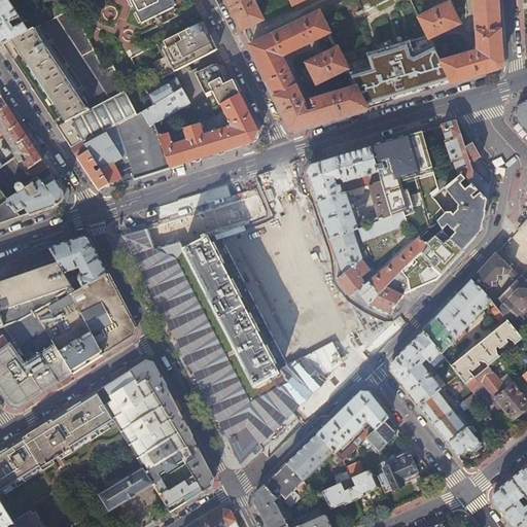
[(20,18),(8,0),(0,0),(0,40),(2,44),(10,40),(29,31),(23,23),(18,25),(16,23),(11,26),(10,23),(20,18)]
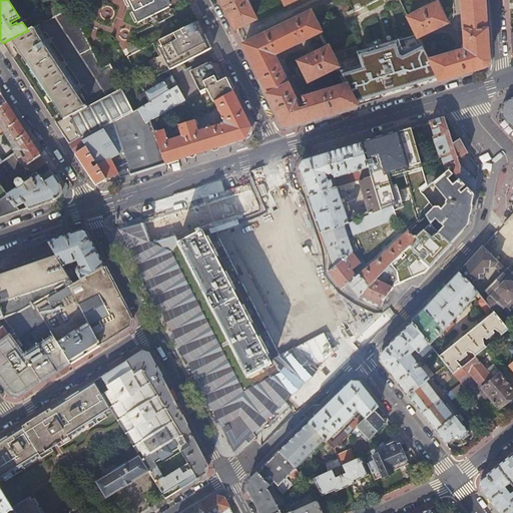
[(126,0),(137,23),(169,7),(165,0),(126,0)]
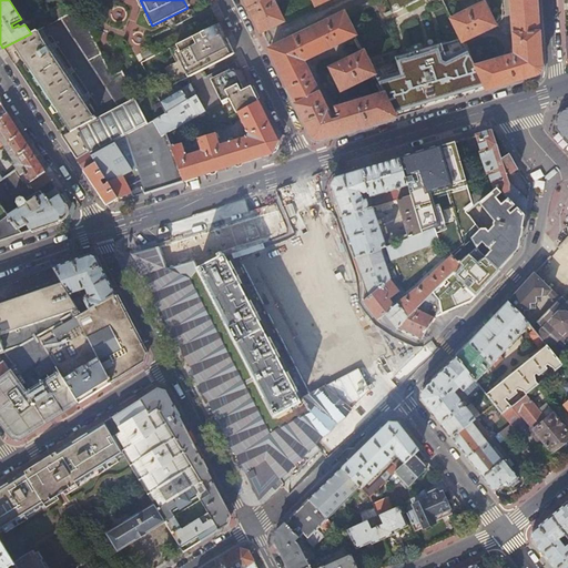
[(271,0),(244,0),(261,33),(282,22),(271,0)]
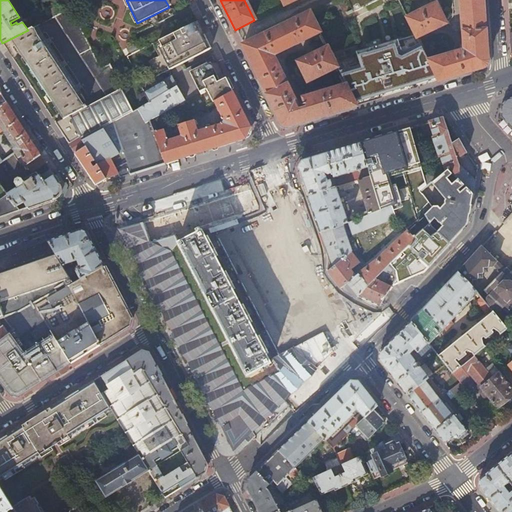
[(377,0),(347,0),(352,9),(346,12),(348,15),(377,0)]
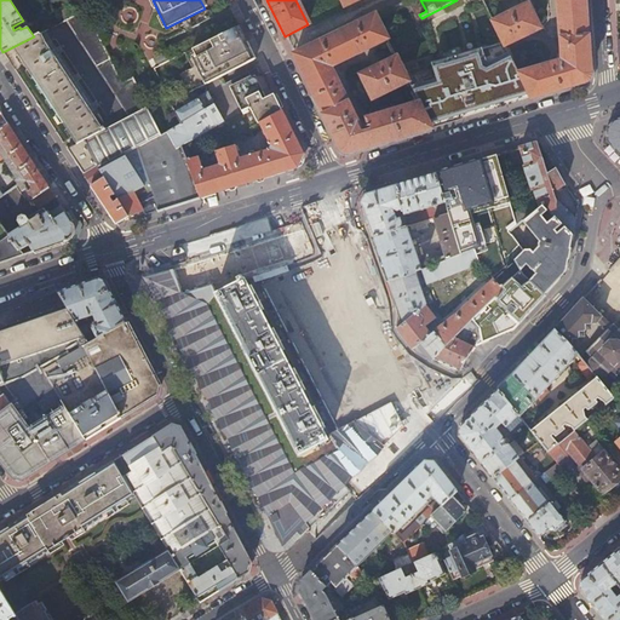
[(587,75),(583,0),(558,0),(562,41),(563,51),(558,56),(558,61),(520,73),(532,97),(557,90),(583,81),(585,79),(587,75)]
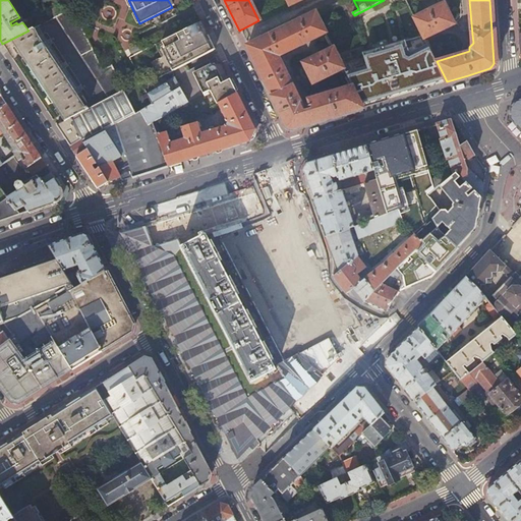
[(423,35),(424,38),(454,23),(445,3),(414,18),(415,20),(419,26),(423,35)]
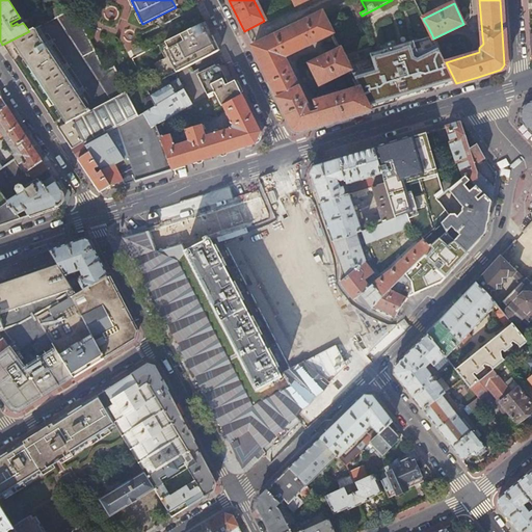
[(105,71),(74,8),(57,17),(112,99),(127,91),(114,67),(105,71)]
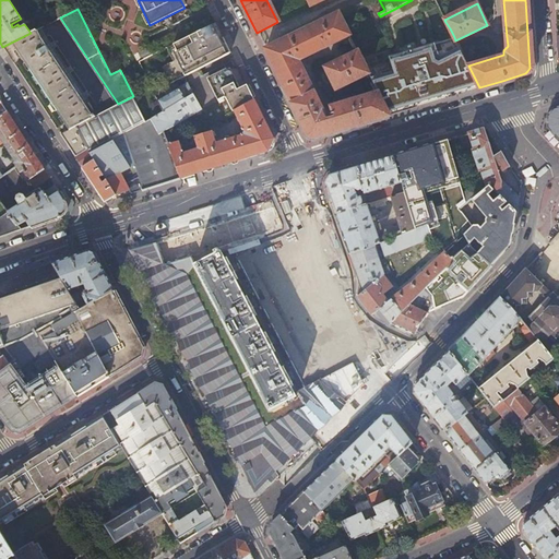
[(339,14),(265,50),(301,123),(305,129),(307,134),(314,138),(328,133),(388,115),(377,93),(322,110),(301,69),(298,69),(290,72),(287,66),(348,36),(339,16),(339,15),(339,14)]
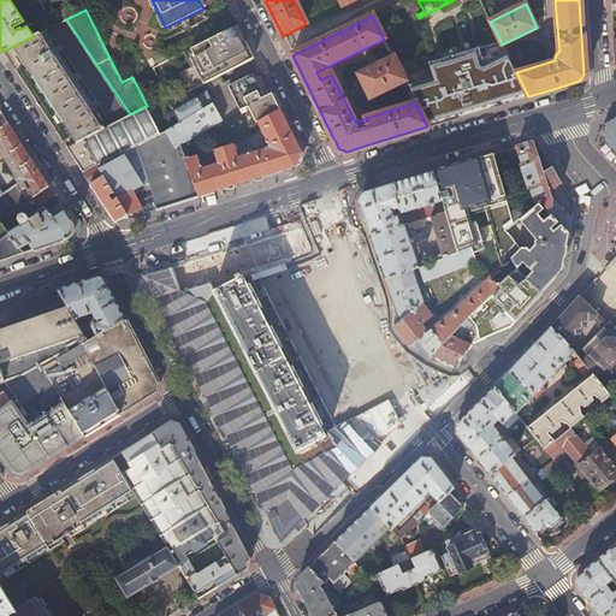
[(213,28),(215,33),(227,28),(225,22),(213,28)]
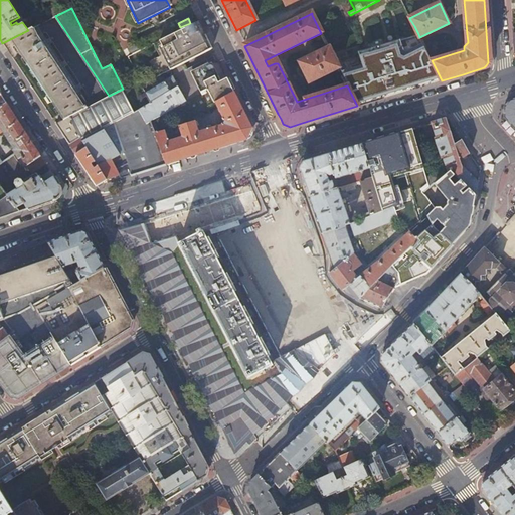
[(212,48),(198,20),(153,43),(159,56),(148,62),(156,76),(212,48)]
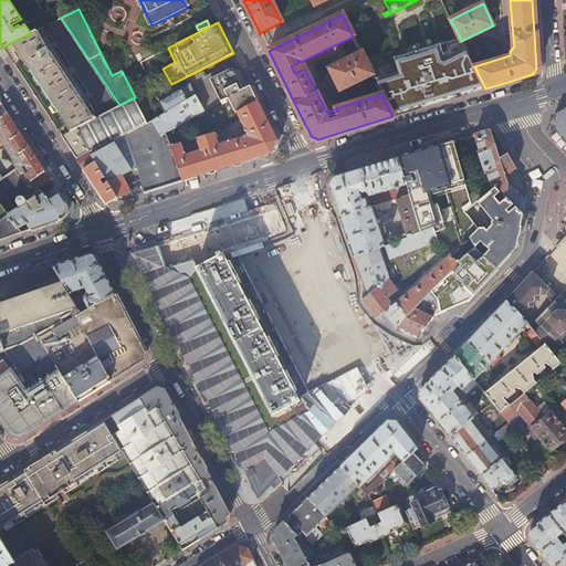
[(70,132),(93,118),(40,39),(37,30),(31,33),(11,43),(70,132)]
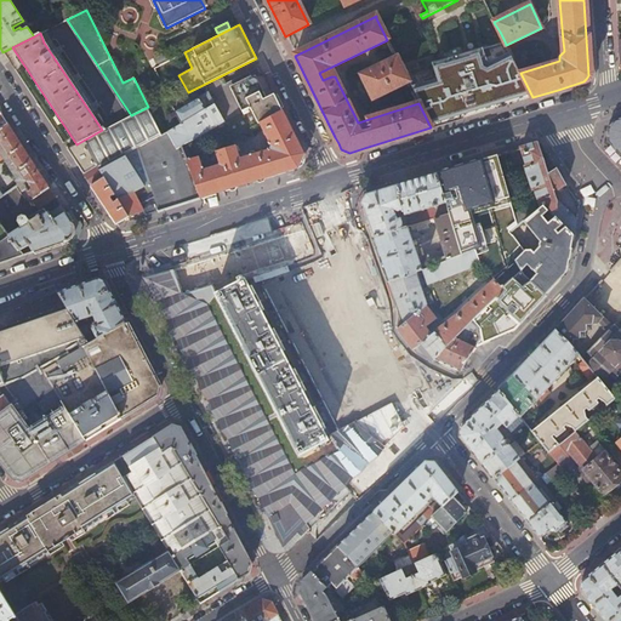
[(419,103),(431,127),(533,97),(520,73),(506,45),(505,41),(411,89),(419,103)]
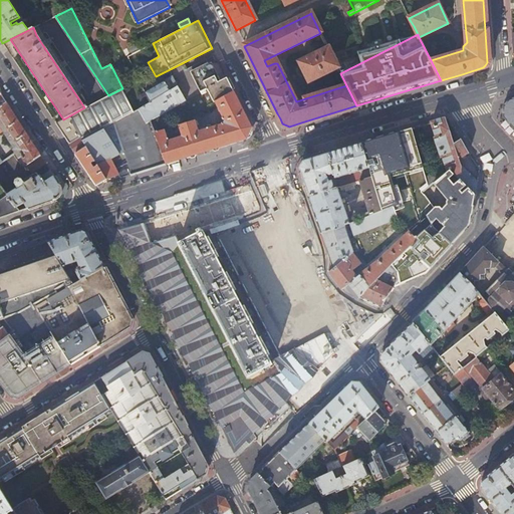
[(127,47),(130,52),(141,47),(139,42),(127,47)]
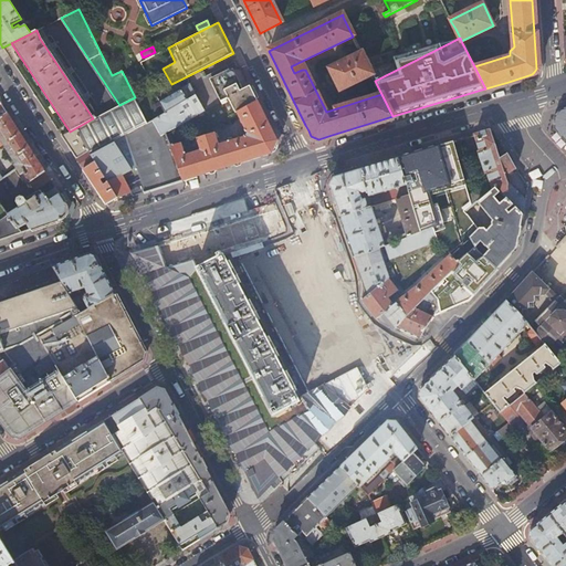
[(339,91),(371,75),(360,53),(328,70),(339,91)]
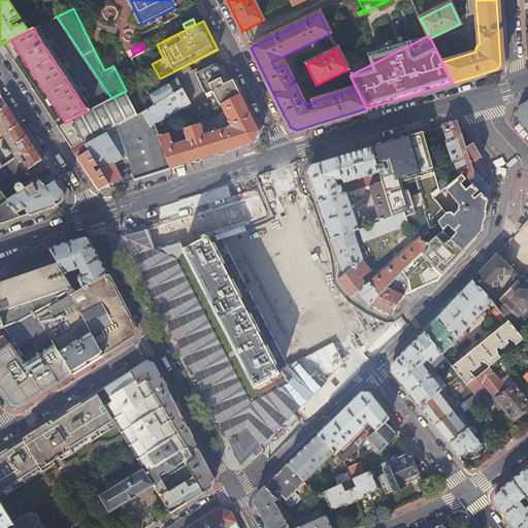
[(239,94),(232,80),(224,85),(215,67),(196,76),(205,95),(212,92),(220,106),(221,105),(239,94)]
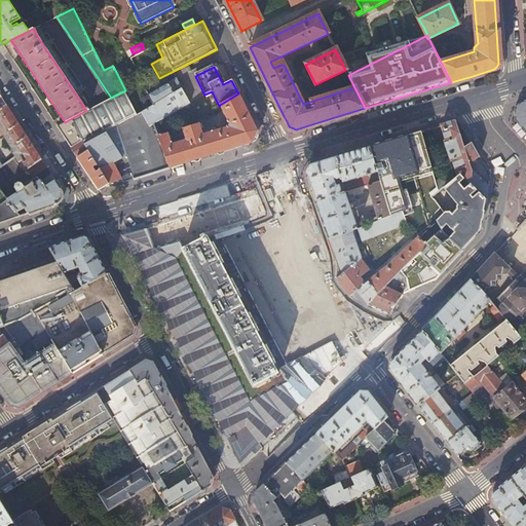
[(177,77),(168,82),(175,92),(183,88),(177,77)]
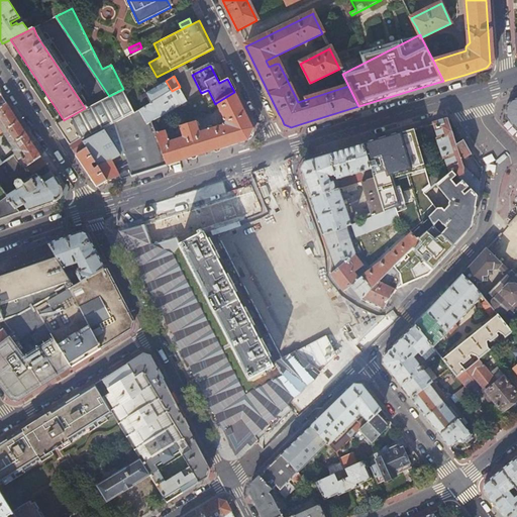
[(166,81),(145,92),(151,103),(172,91),(166,81)]
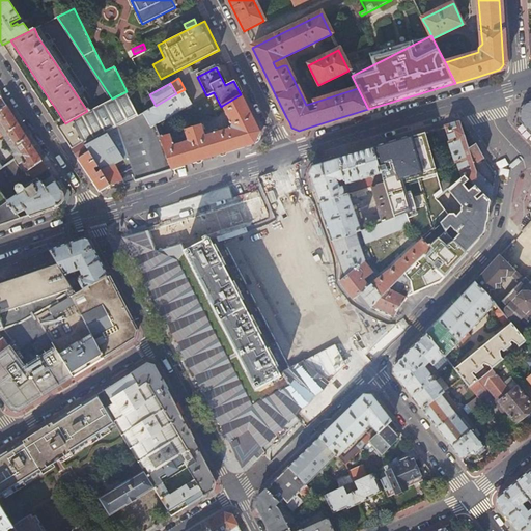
[(176,93),(156,106),(144,112),(151,126),(155,123),(159,136),(163,135),(159,122),(193,105),(185,89),(176,93)]
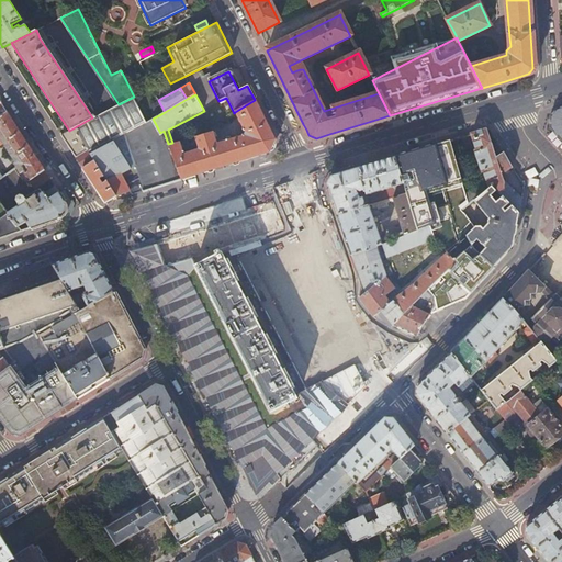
[(125,134),(147,122),(134,97),(119,104),(92,117),(69,131),(60,135),(76,157),(88,150),(90,153),(125,134)]
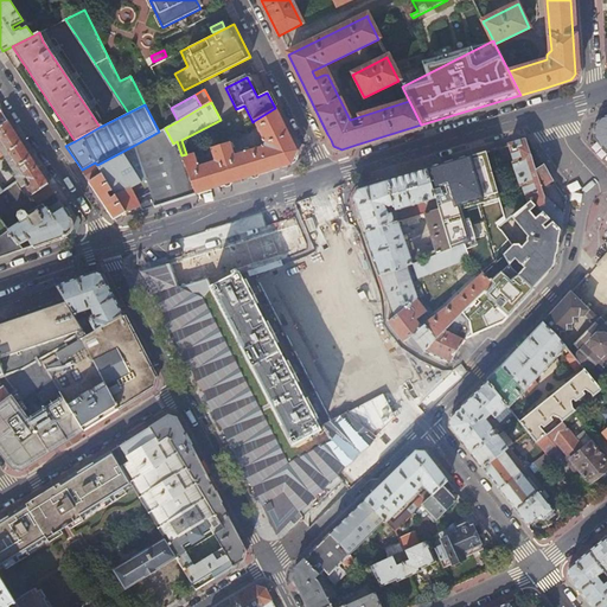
[(296,152),(275,108),(254,121),(256,126),(260,134),(263,142),(263,141),(264,144),(263,147),(247,152),(246,151),(237,154),(237,155),(236,155),(234,154),(230,142),(211,148),(215,161),(213,163),(211,163),(202,165),(202,166),(198,167),(198,166),(199,165),(198,164),(195,154),(183,157),(196,195),(291,165),(296,152)]
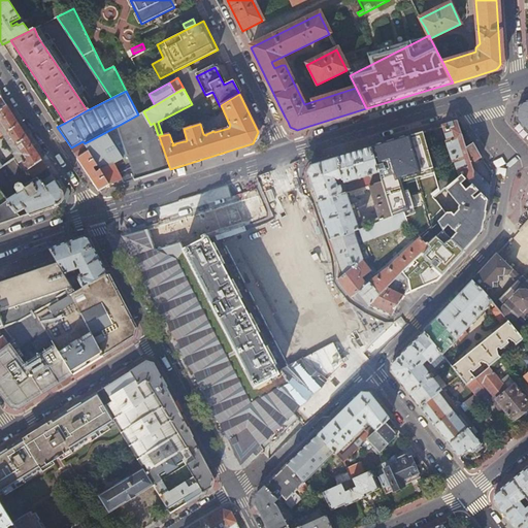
[(527,99),(522,101),(520,104),(517,108),(517,118),(521,123),(520,124),(527,131),(527,99)]
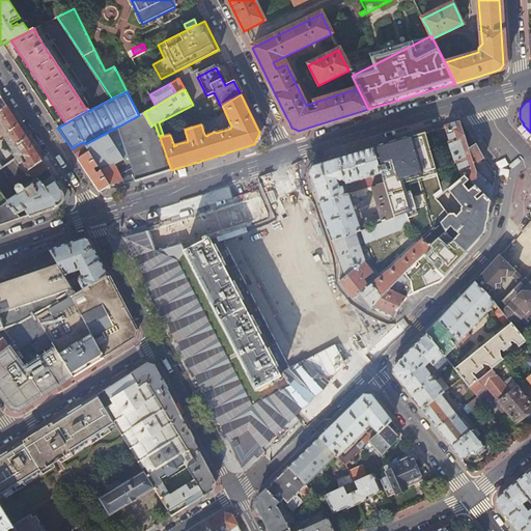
[(0,167),(14,159),(15,160),(20,157),(28,171),(44,162),(7,106),(0,110),(0,167)]
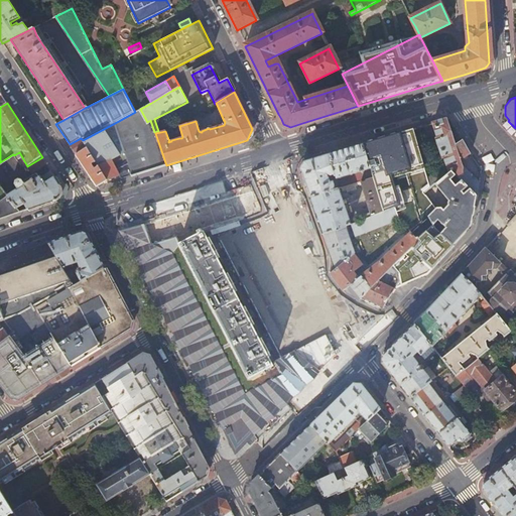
[(216,103),(215,104),(199,113),(201,117),(218,107),(216,103)]
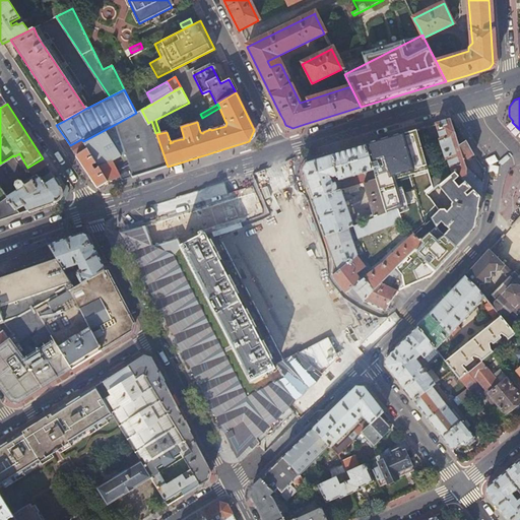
[(136,113),(116,124),(122,143),(132,177),(168,167),(156,134),(155,133),(151,121),(148,123),(141,110),(136,113)]
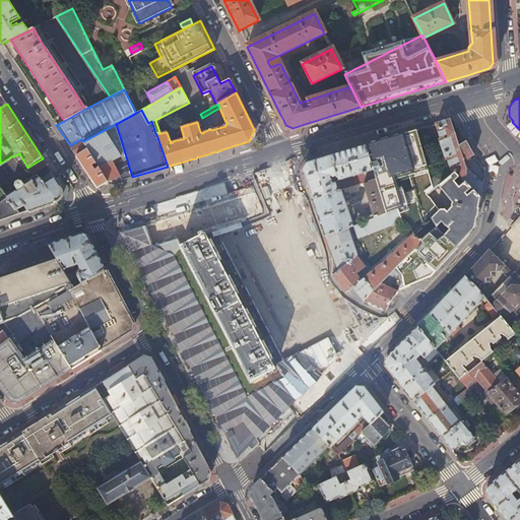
[(458,145),(456,140),(449,120),(435,124),(440,138),(439,139),(446,158),(447,158),(451,172),(453,171),(457,175),(480,197),(482,185),(466,168),(466,169),(463,160),(474,154),(465,140),(458,145)]
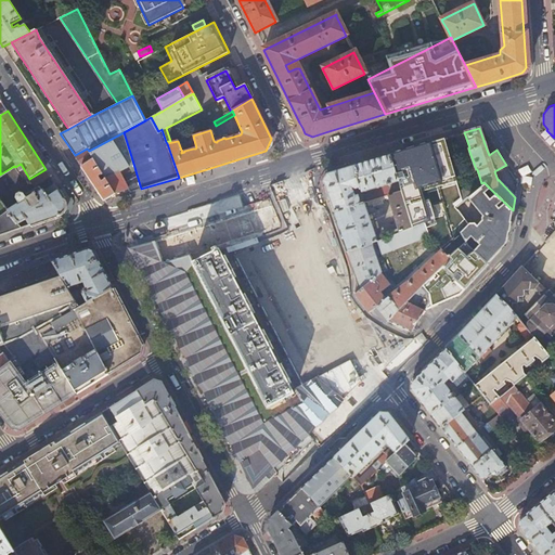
[(130,192),(119,170),(129,165),(125,157),(130,153),(124,132),(89,151),(87,149),(75,155),(95,186),(104,201),(106,199),(114,194),(116,196),(130,192)]
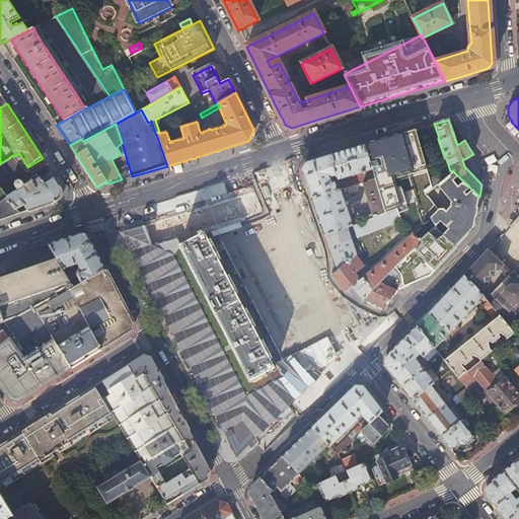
[(432,188),(415,130),(397,135),(396,138),(388,140),(385,140),(384,140),(384,139),(364,145),(371,169),(373,173),(374,179),(384,213),(394,209),(427,196),(425,193),(428,191),(432,188)]
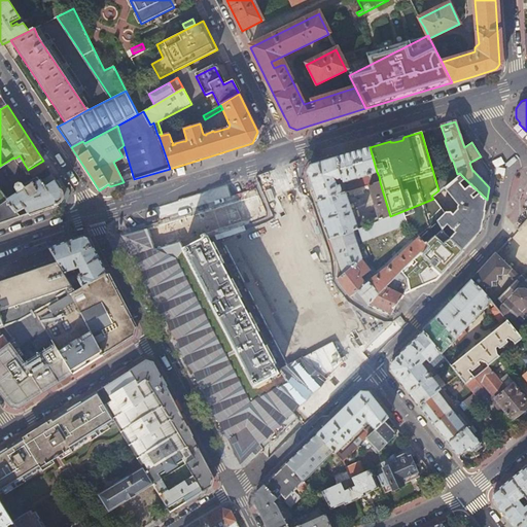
[(134,179),(124,145),(118,149),(123,156),(113,162),(124,182),(134,179)]
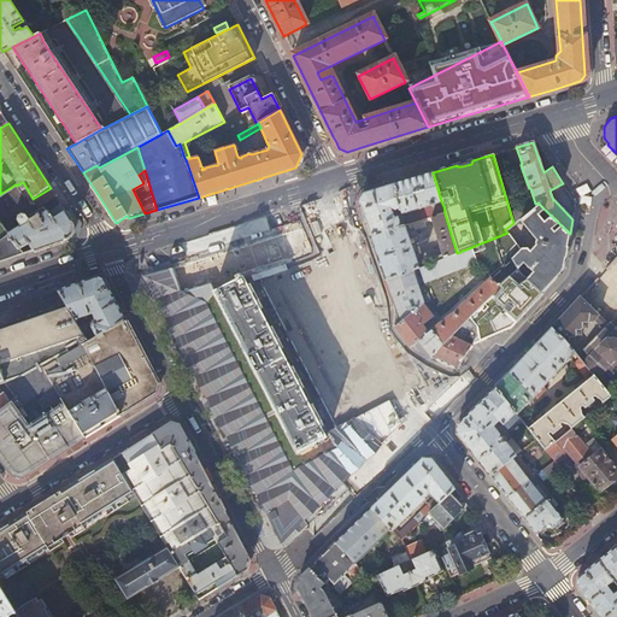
[(441,201),(433,172),(392,184),(363,193),(359,201),(363,212),(371,235),(404,225),(407,224),(411,223),(410,221),(399,224),(397,217),(394,218),(392,211),(399,209),(401,213),(441,201)]
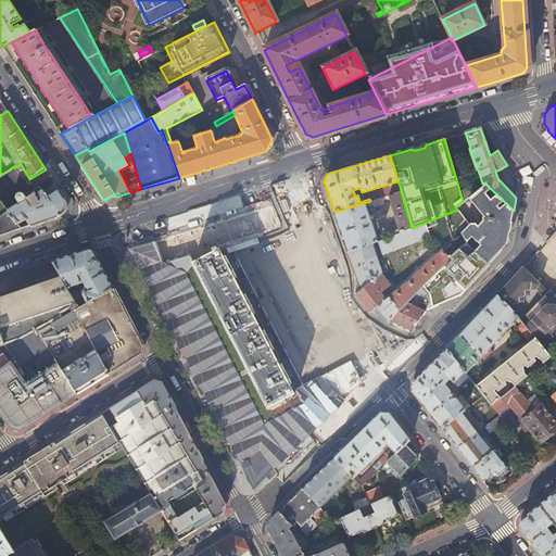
[(0,177),(15,167),(14,166),(0,175),(0,177)]
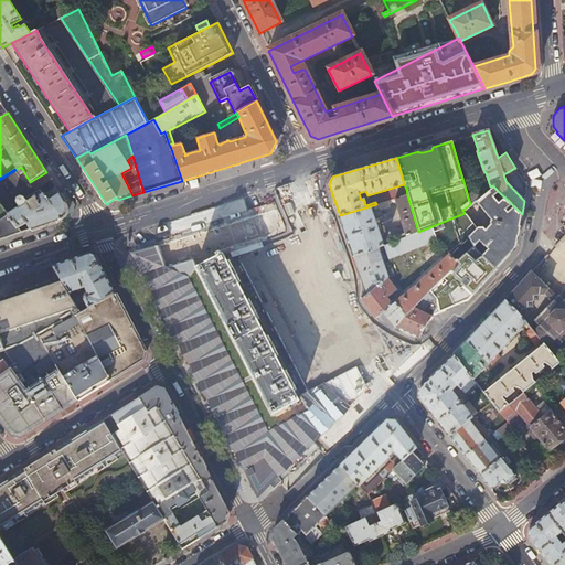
[(46,172),(30,182),(35,189),(51,179),(46,172)]
